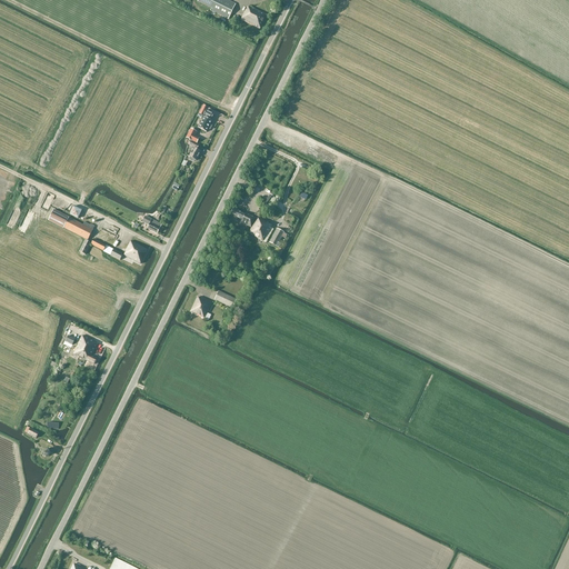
[(198,0),(198,2),(212,9),(211,11),(228,20),(232,12),(236,5),(226,0),(198,0)]
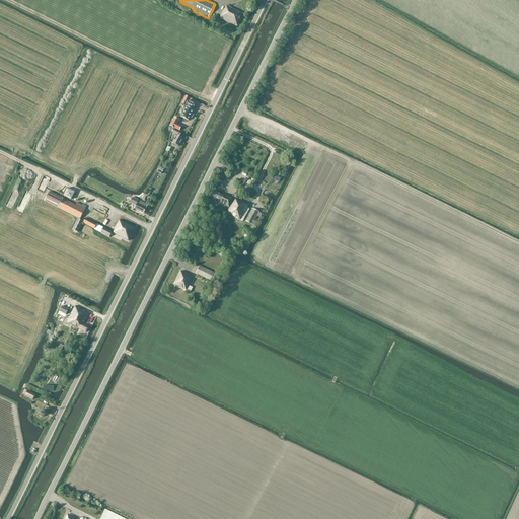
[(227,6),(225,9),(224,9),(220,18),(236,26),(242,14),(227,6)]
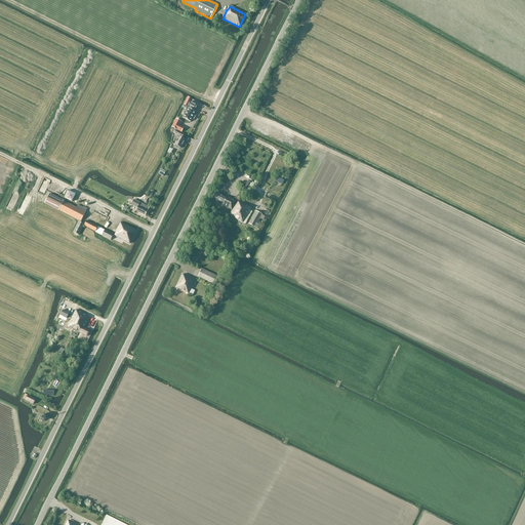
[(189,109),(184,118),(191,122),(192,119),(194,120),(196,116),(194,115),(195,112),(196,112),(194,111),(195,109),(197,106),(190,102),(188,106),(191,107),(190,109),(189,109)]
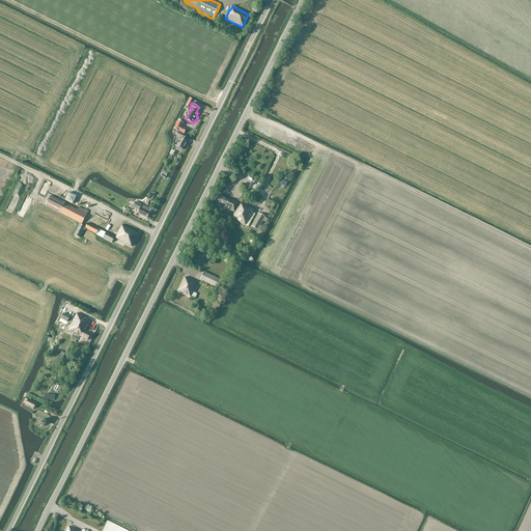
[(178,121),(174,130),(184,134),(187,130),(183,128),(185,123),(178,121)]
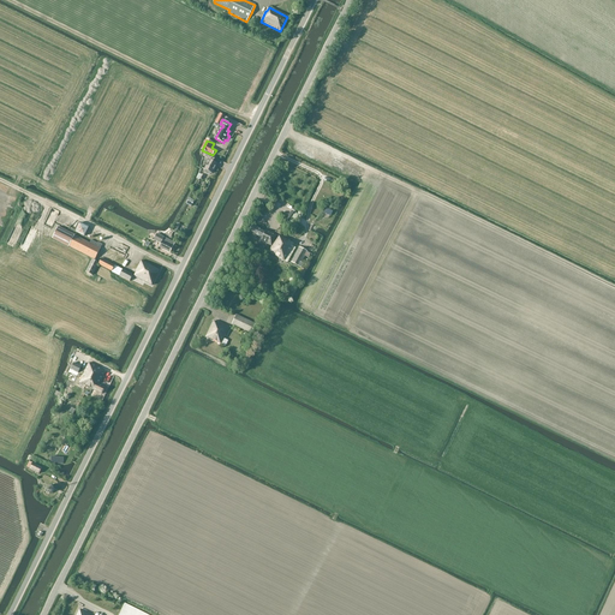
[(215,167),(213,166),(214,162),(213,162),(215,157),(206,153),(204,157),(209,160),(204,169),(206,171),(204,171),(206,172),(206,173),(207,174),(208,175),(209,174),(210,174),(212,173),(215,167)]
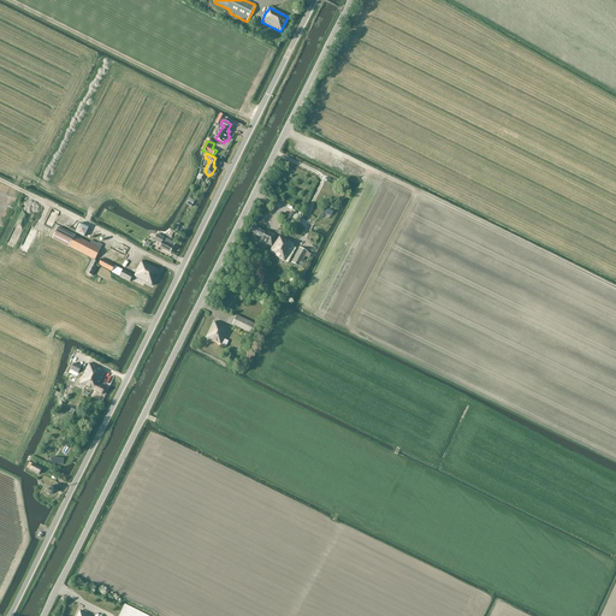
[(267,231),(267,232),(253,226),(249,232),(261,238),(260,241),(272,247),(278,234),(276,232),(274,235),(267,231)]
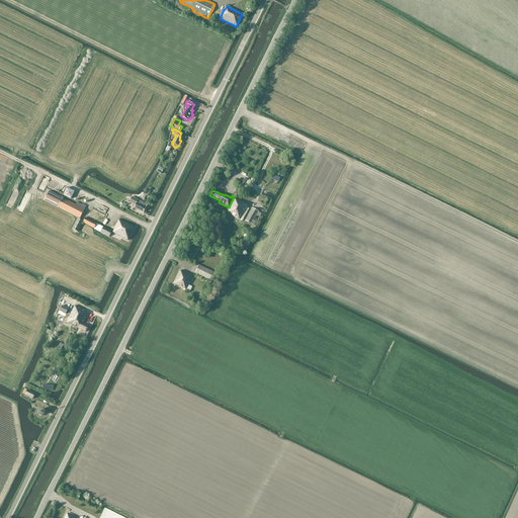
[(50,191),(45,201),(58,208),(58,207),(80,220),(86,206),(83,204),(82,205),(77,202),(75,204),(63,198),(50,191)]
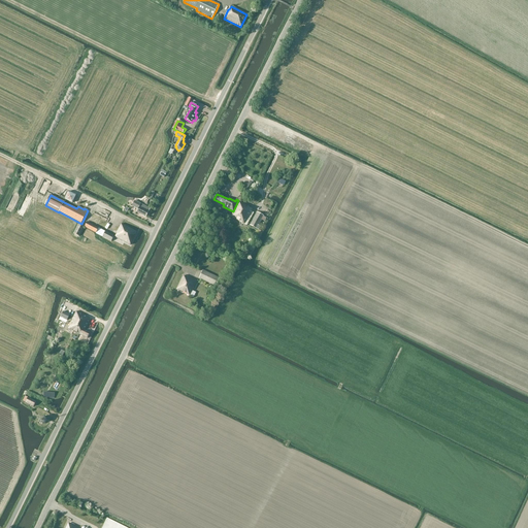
[(134,201),(132,206),(138,209),(136,212),(145,218),(150,209),(149,208),(134,201)]
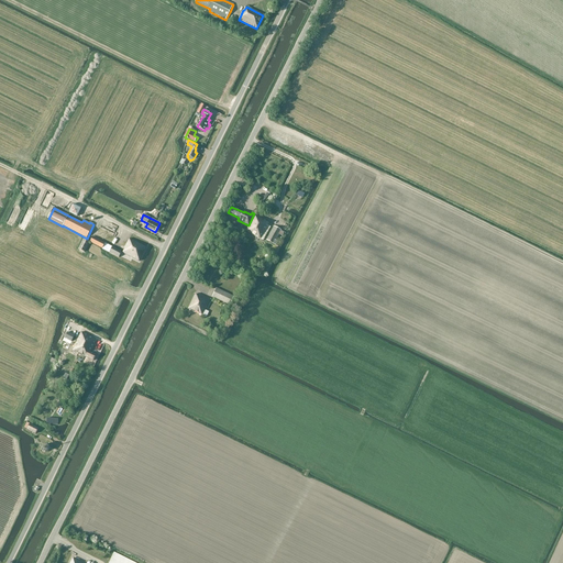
[(245,231),(261,240),(262,238),(268,225),(269,223),(266,222),(266,221),(254,214),(245,231)]
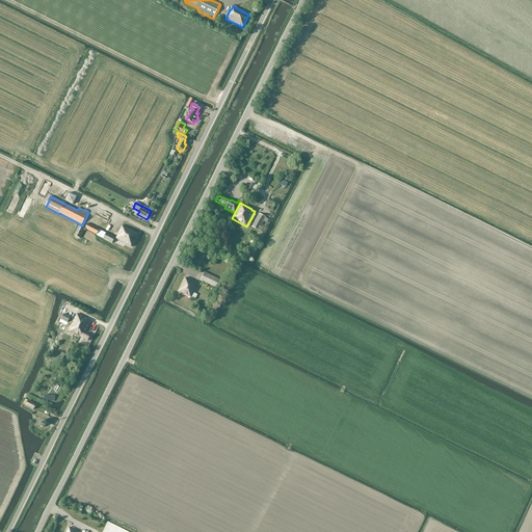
[(259,214),(251,227),(259,231),(261,232),(263,229),(261,228),(266,218),(259,214)]
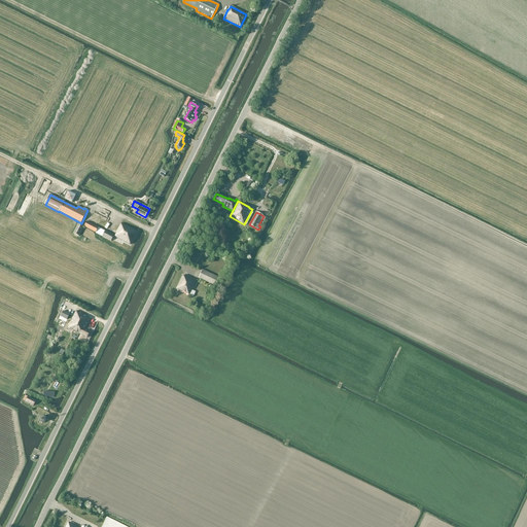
[(86,221),(84,225),(78,222),(73,233),(79,236),(84,226),(111,241),(114,236),(104,231),(99,227),(86,221)]
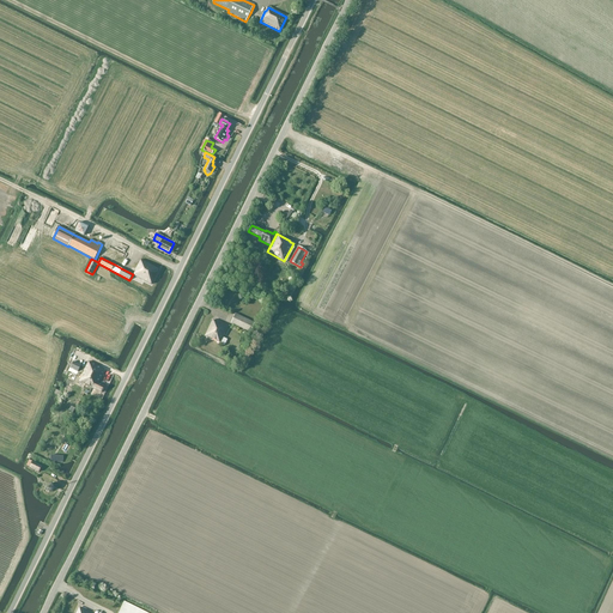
[(135,271),(134,275),(151,285),(159,269),(140,261),(134,271),(135,271)]
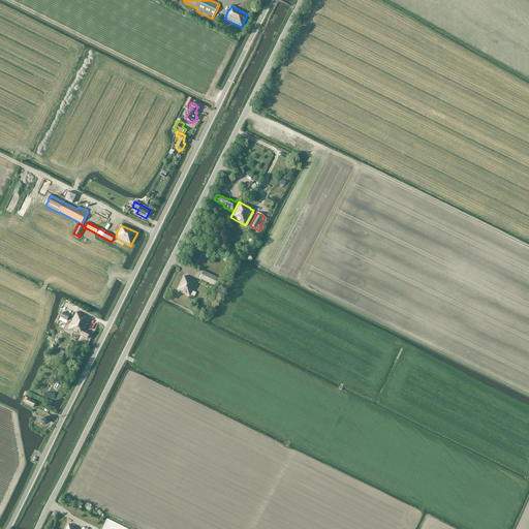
[(204,271),(199,279),(216,287),(220,279),(204,271)]
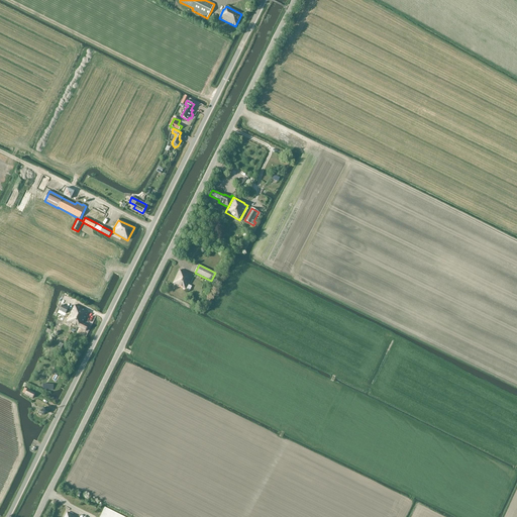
[(179,270),(173,284),(186,290),(190,292),(192,287),(189,285),(189,284),(193,276),(184,271),(183,272),(179,270)]
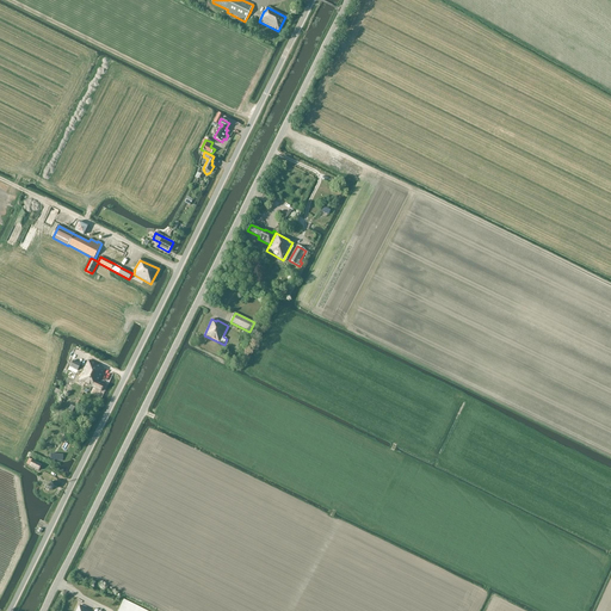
[(102,392),(105,384),(99,382),(105,370),(104,369),(100,368),(100,366),(88,360),(81,374),(79,372),(78,376),(80,377),(79,381),(102,392)]
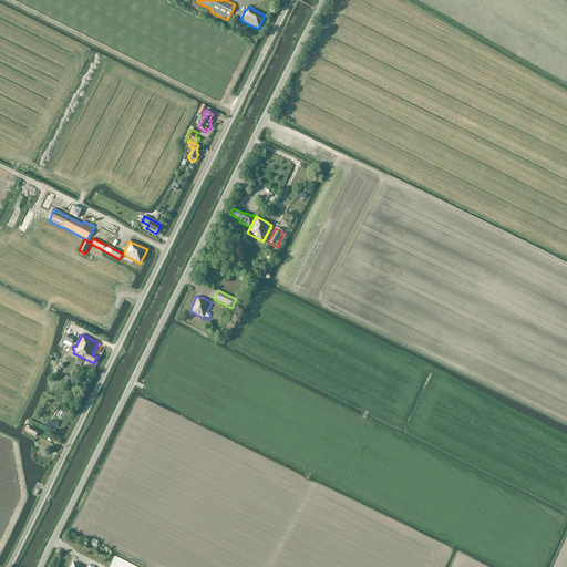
[(70,337),(63,349),(69,352),(74,339),(70,337)]
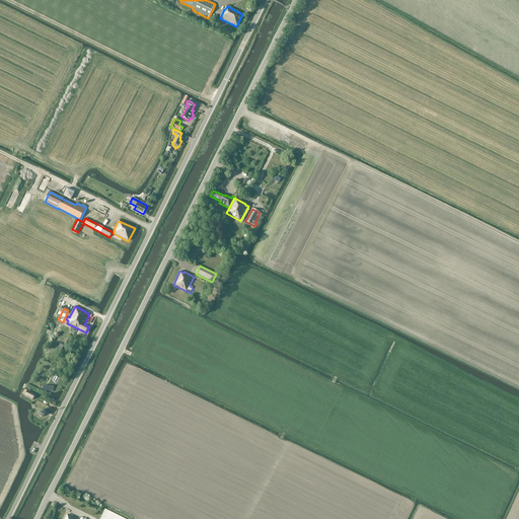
[(35,394),(27,390),(24,389),(22,394),(24,395),(32,399),(35,394)]
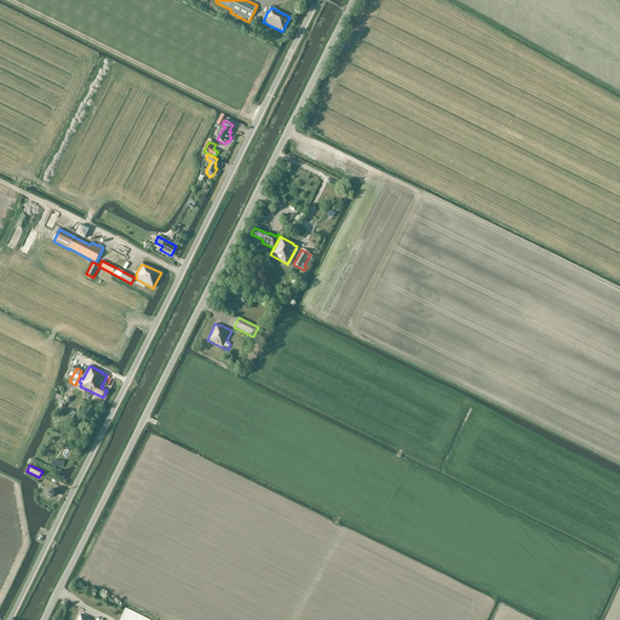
[(53,491),(50,489),(46,491),(45,494),(46,497),(50,499),(53,498),(55,494),(53,491)]
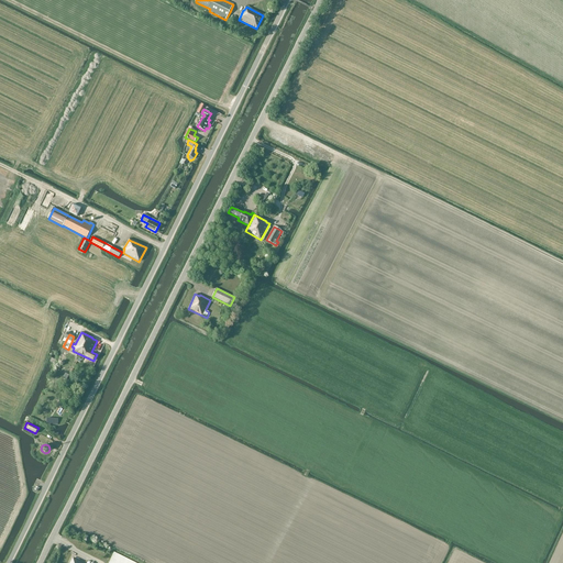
[(138,562),(114,552),(108,562),(138,562)]
